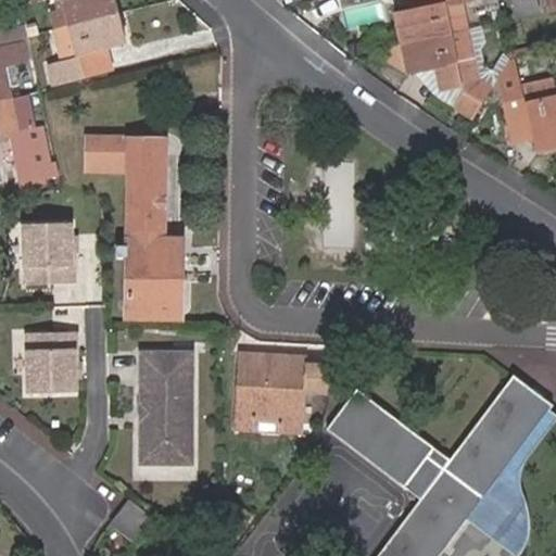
[(52,15),(54,29),(116,14),(112,0),(29,0),(30,1),(33,0),(54,0),(58,14),(52,15)]
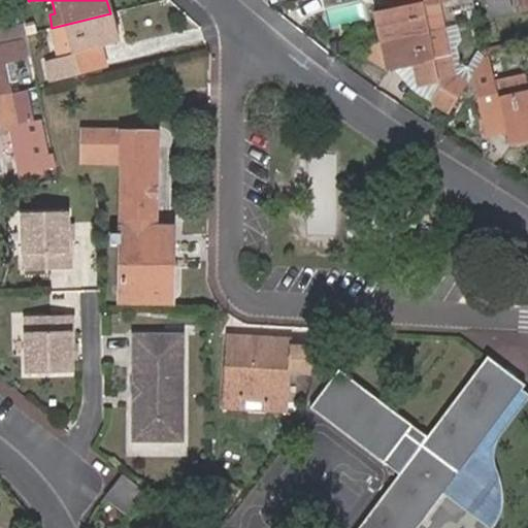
[(334,21),(367,14),(364,0),(351,0),(331,4),(334,21)]
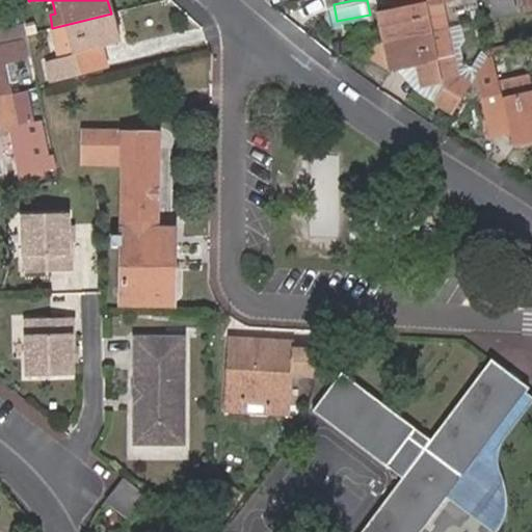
[(383,42),(447,27),(441,0),(421,0),(422,5),(403,10),(388,14),(378,15),(383,42)]
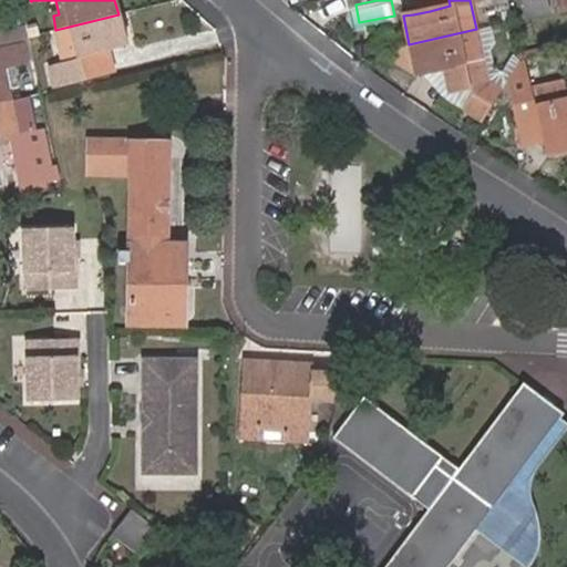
[(450,6),(449,0),(426,0),(430,11),(450,6)]
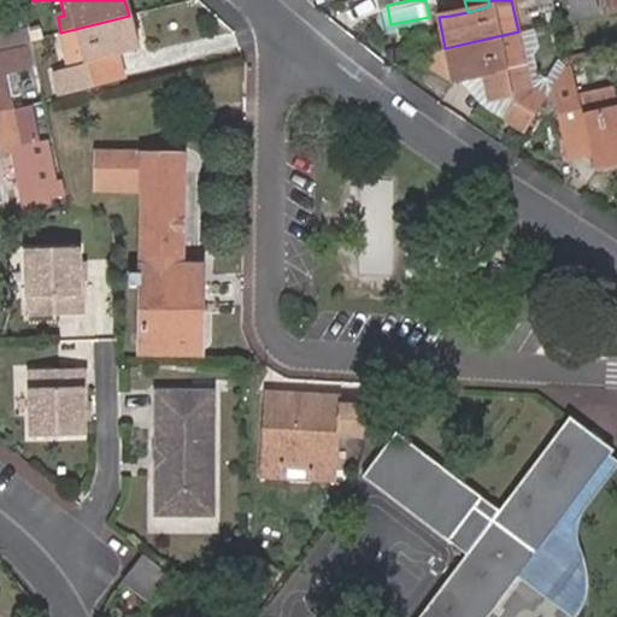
[(570,0),(575,19),(599,15),(595,0),(570,0)]
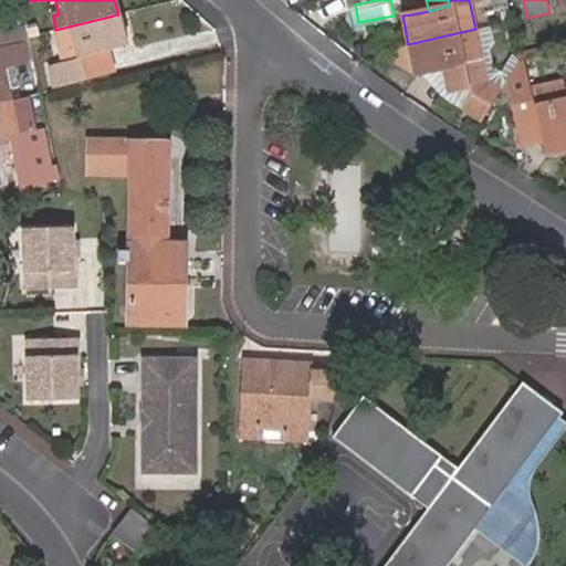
[(565,0),(556,0),(558,10),(565,8),(565,0)]
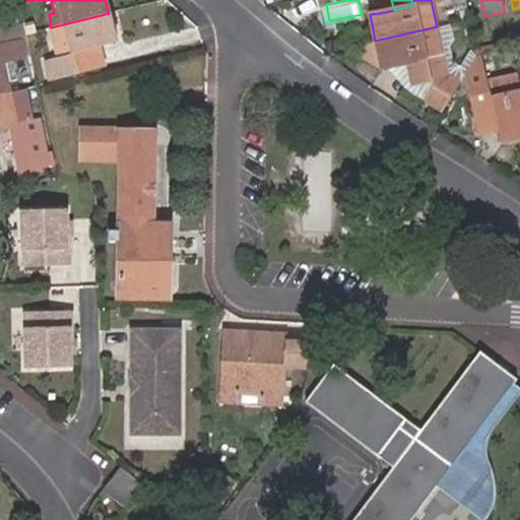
[(109,13),(51,27),(59,60),(45,63),(49,80),(80,74),(74,52),(98,47),(116,42),(109,13)]
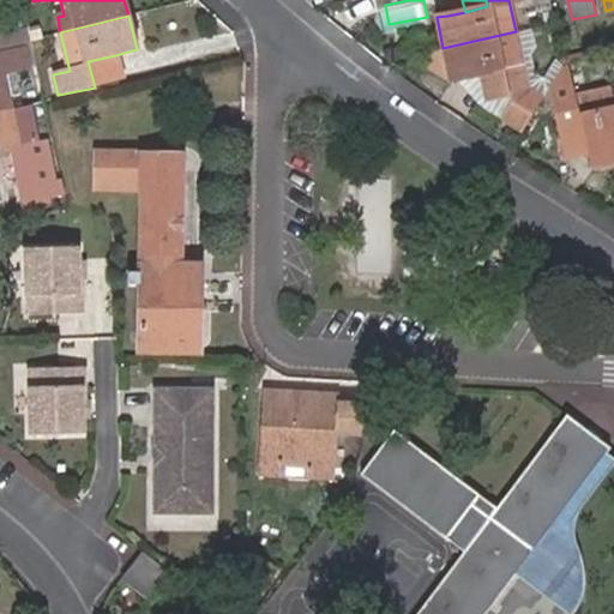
[(536,46),(531,28),(516,31),(524,70),(528,68),(533,89),(545,96),(551,84),(563,64),(554,59),(543,76),(535,72),(531,54),(536,46)]
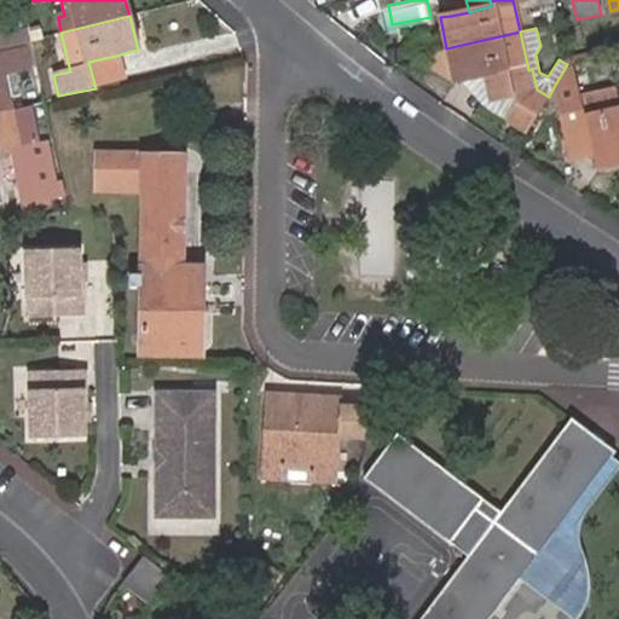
[(0,35),(0,53),(25,48),(33,47),(29,30),(0,35)]
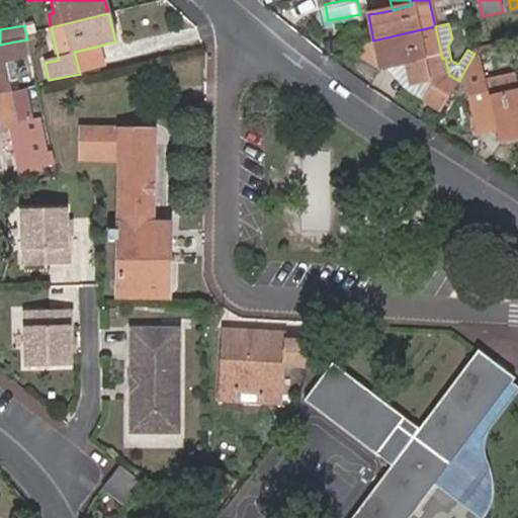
[(373,40),(362,44),(366,63),(380,69),(390,67),(409,63),(413,82),(434,78),(435,85),(426,101),(442,111),(449,99),(459,81),(449,75),(445,58),(442,59),(435,26),(373,40)]
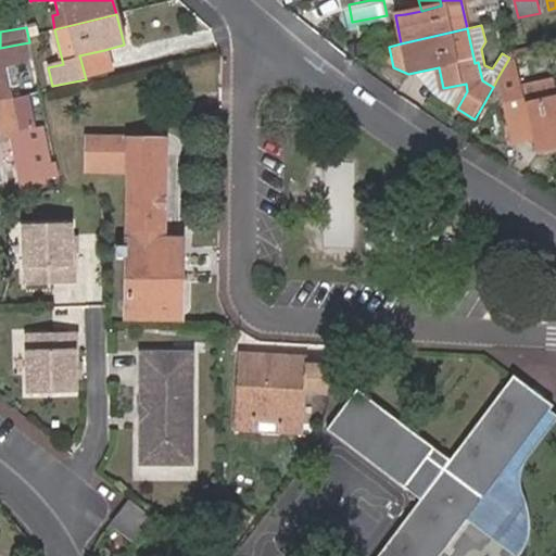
[(0,100),(11,98),(9,89),(4,67),(12,65),(27,62),(23,43),(0,48),(0,100)]
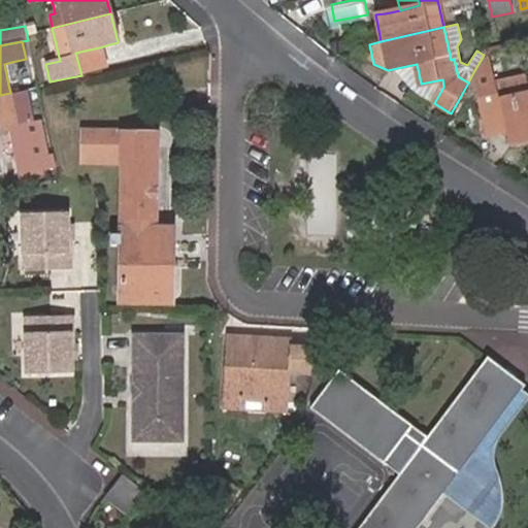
[(104,69),(99,47),(75,53),(81,75),(104,69)]
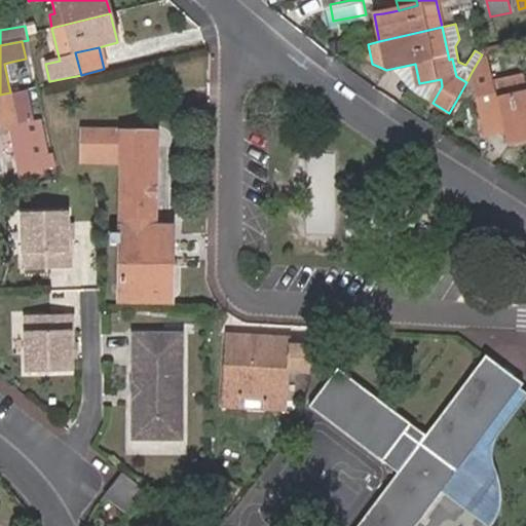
[(482,54),(472,72),(480,107),(501,103),(504,119),(510,141),(525,138),(525,86),(525,82),(523,74),(501,79),(499,74),(498,65),(488,66),(485,54),(482,54)]
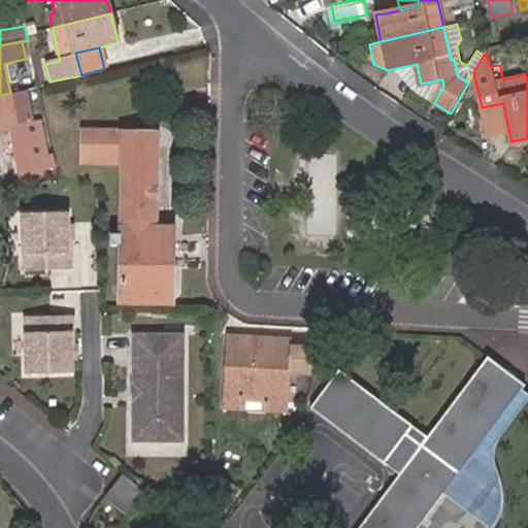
[(17,83),(11,62),(4,64),(8,85),(17,83)]
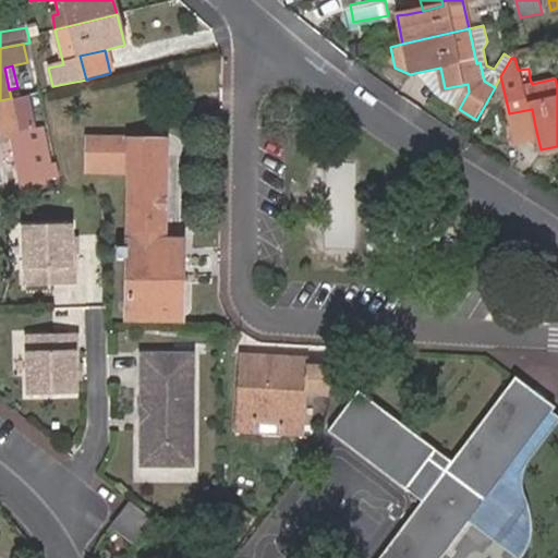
[(459,109),(469,92),(468,84),(445,88),(440,68),(420,72),(410,74),(459,109)]
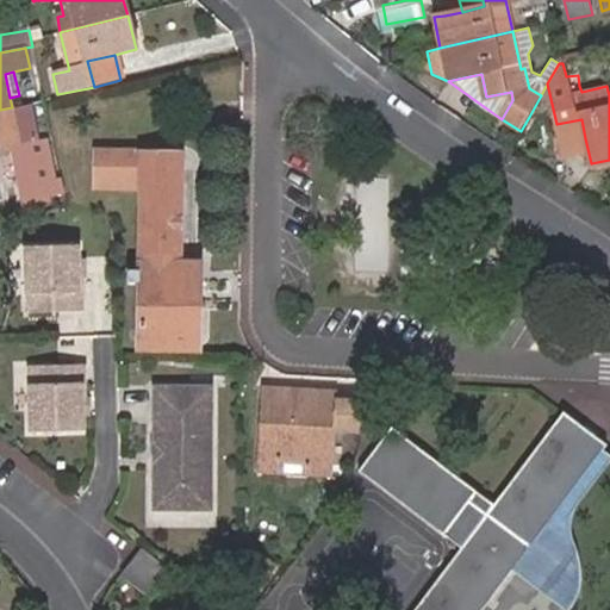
[(607,86),(605,80),(579,86),(582,92),(607,86)]
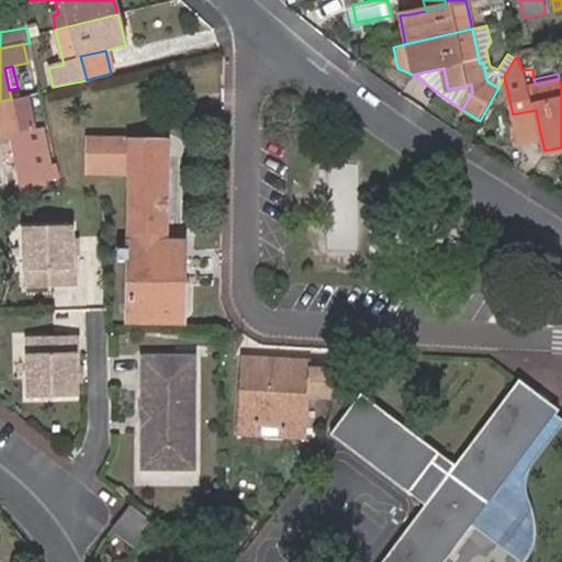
[(18,133),(33,130),(25,96),(11,99),(18,133)]
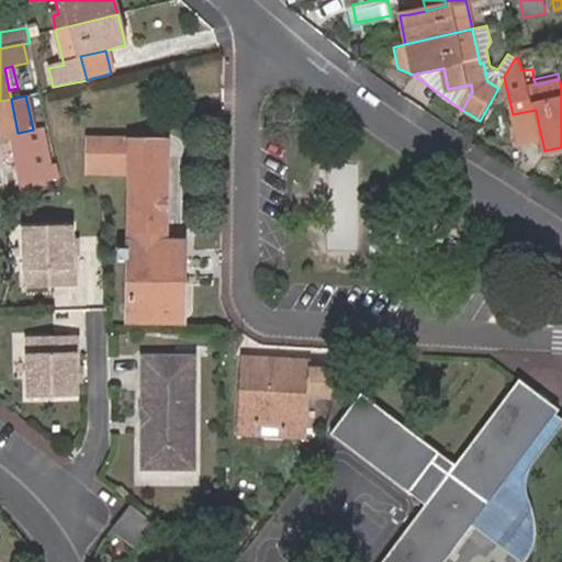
[(40,167),(56,164),(47,126),(33,130),(18,133),(11,99),(0,101),(0,133),(8,132),(17,171),(40,167)]
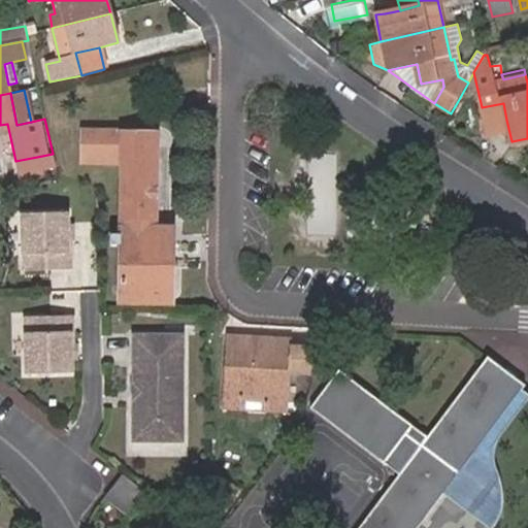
[(503,103),(482,107),(485,123),(506,120),(503,103)]
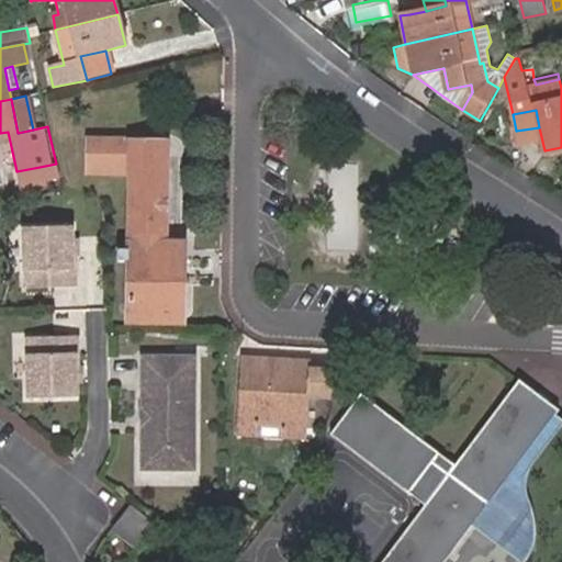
[(165,267),(166,245),(168,144),(90,142),(89,172),(131,173),(128,321),(183,322),(184,268),(165,267)]
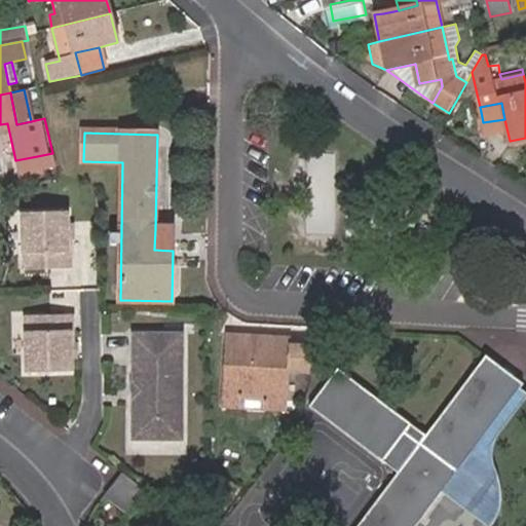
[(57,168),(52,153),(37,156),(40,172),(57,168)]
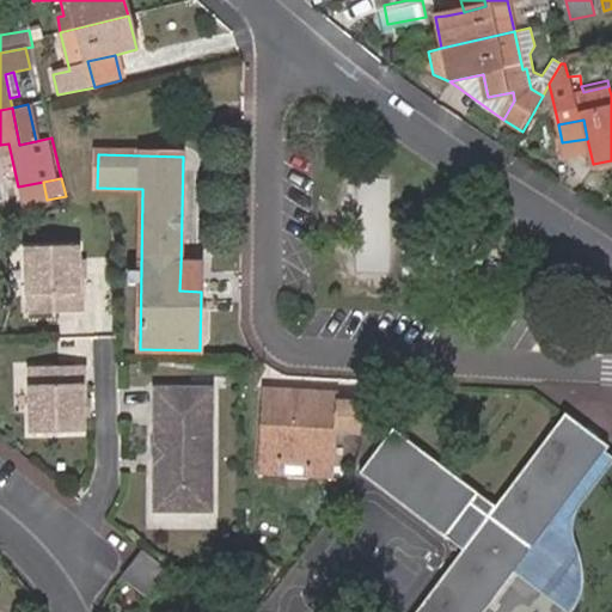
[(79,279),(78,262),(78,246),(24,246),(25,312),(80,312),(79,279)]
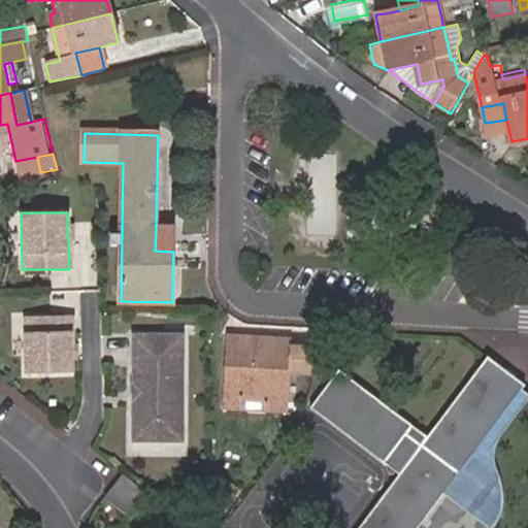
[(173,230),(156,230),(155,251),(173,252),(173,230)]
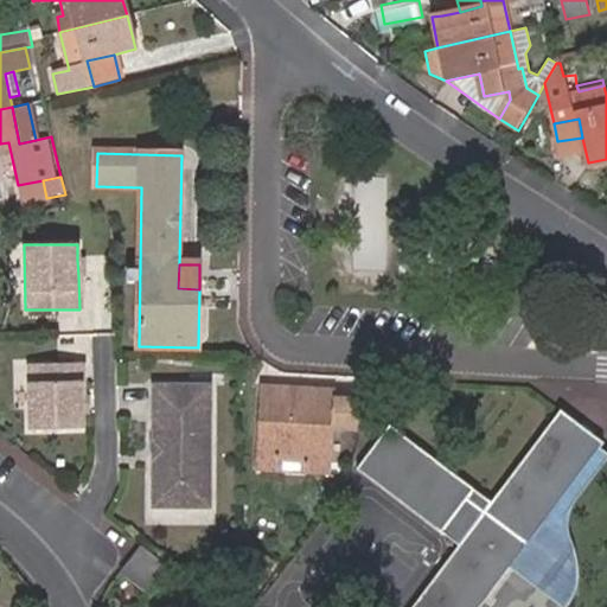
[(81,410),(81,394),(81,362),(27,362),(30,428),(81,428),(81,410)]
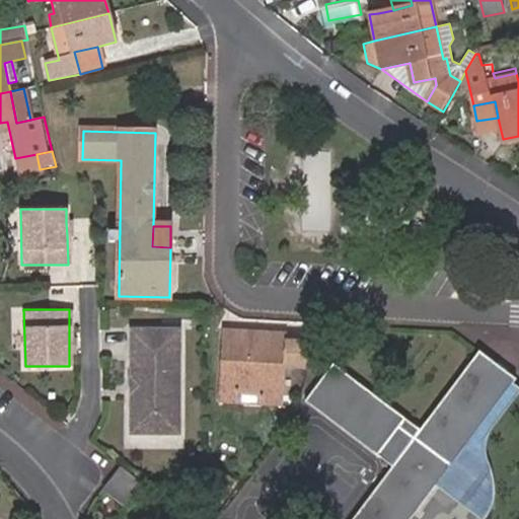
[(181,434),(180,343),(161,342),(160,327),(129,327),(130,375),(130,394),(130,434),(181,434)]
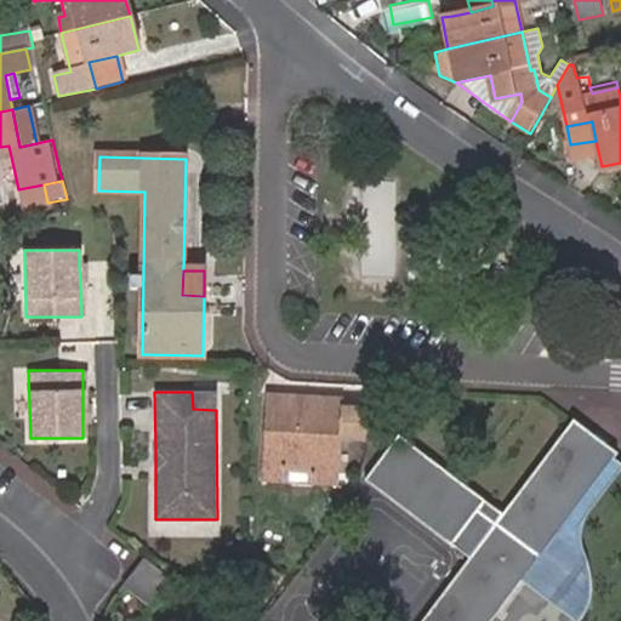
[(193,409),(216,410),(216,392),(192,392),(193,409)]
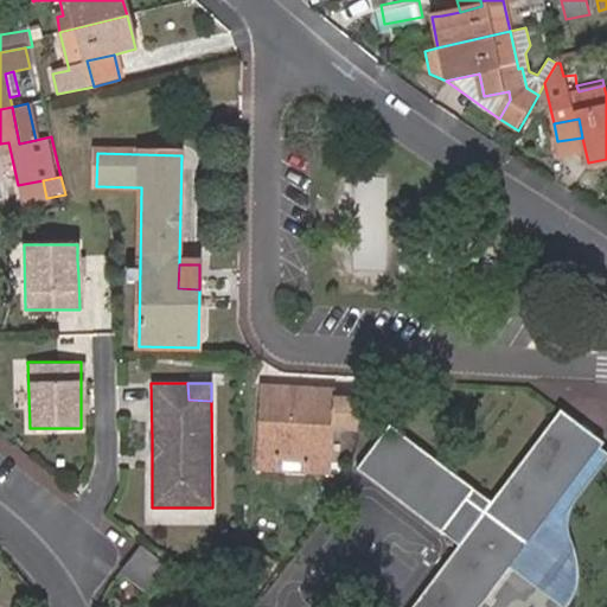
[(359,396),(337,395),(336,387),(317,387),(317,394),(302,395),(302,385),(260,384),(256,457),(333,460),(336,429),(358,429),(359,396)]
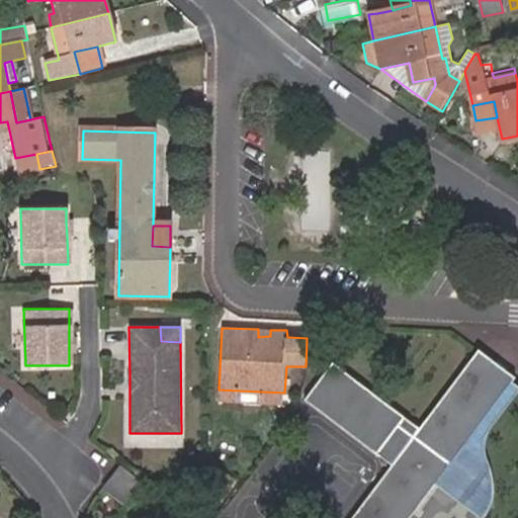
[(420,429),(333,363),(305,401),(393,466),(353,517),(411,517),(516,378),(480,350),(420,429)]
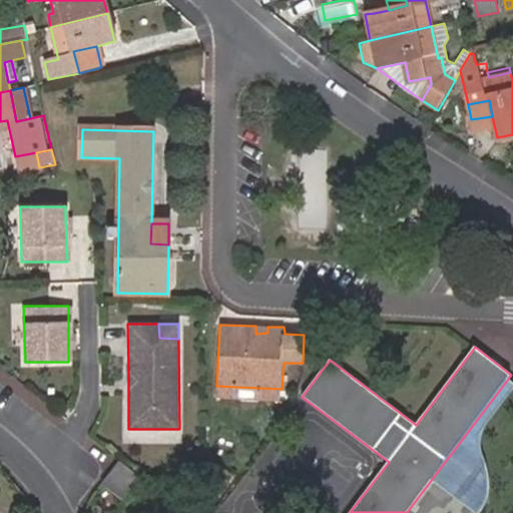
[(282,400),(282,389),(216,386),(216,397),(282,400)]
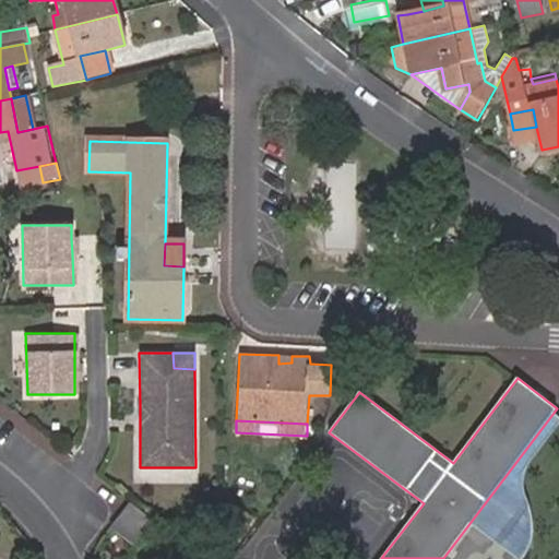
[(156,537),(163,530),(130,503),(113,527),(139,547),(145,538),(145,537),(146,537),(147,536),(149,536),(150,535),(151,536),(151,535),(152,536),(152,535),(153,536),(154,536),(155,536),(155,537),(156,537)]
